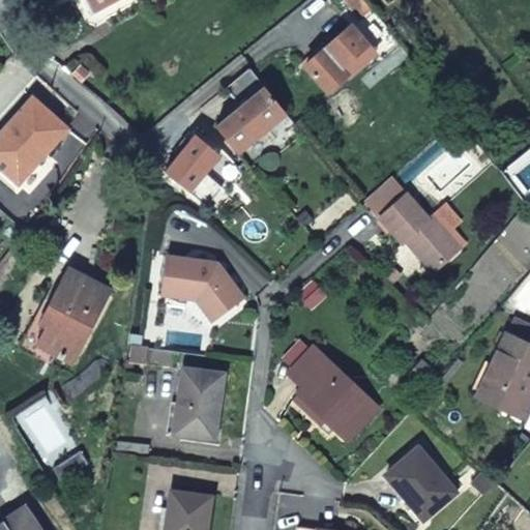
[(83,0),(90,13),(110,0),(83,0)]
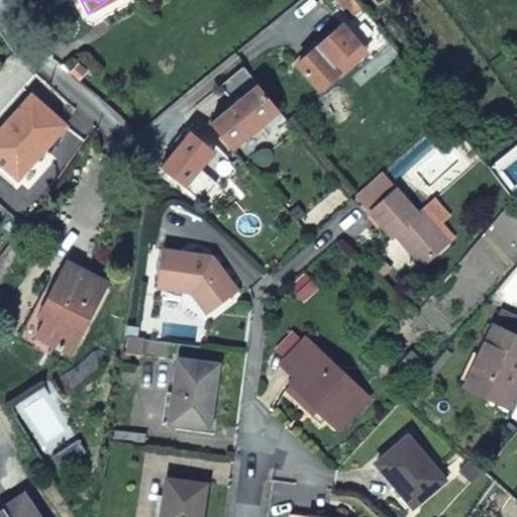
[(365,49),(340,22),(296,62),(306,74),(317,85),(334,71),(336,73),(365,49)]
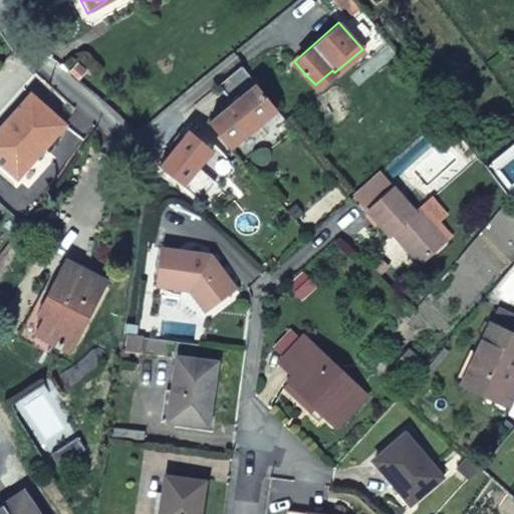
[(229,149),(276,109),(239,64),(217,86),(231,104),(207,124),(229,149)]
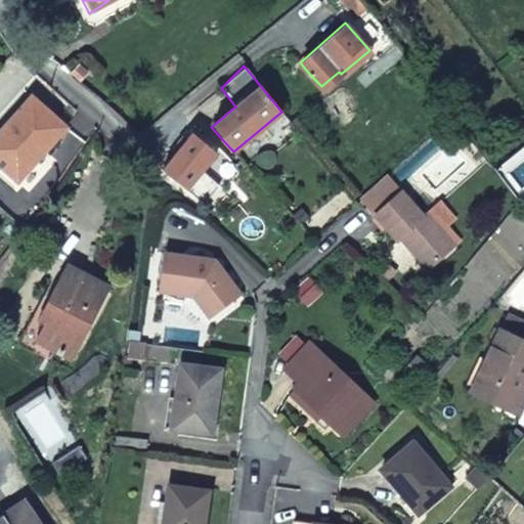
[(176,153),(162,171),(186,190),(203,205),(218,186),(201,172),(216,155),(191,134),(176,153)]
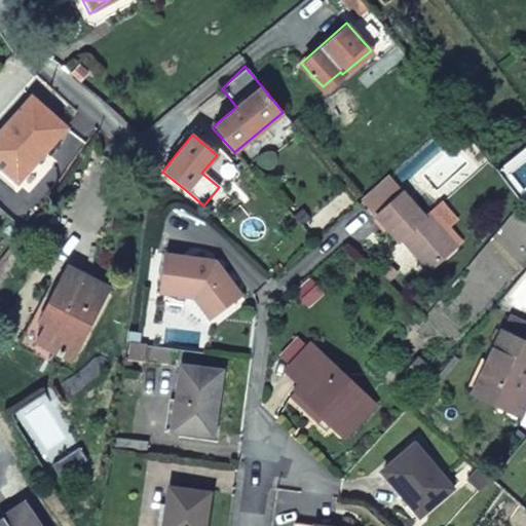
[(424,214),(402,189),(387,174),(360,199),(398,240),(401,238),(404,235),(410,240),(406,245),(428,267),(455,242),(426,212),(424,214)]
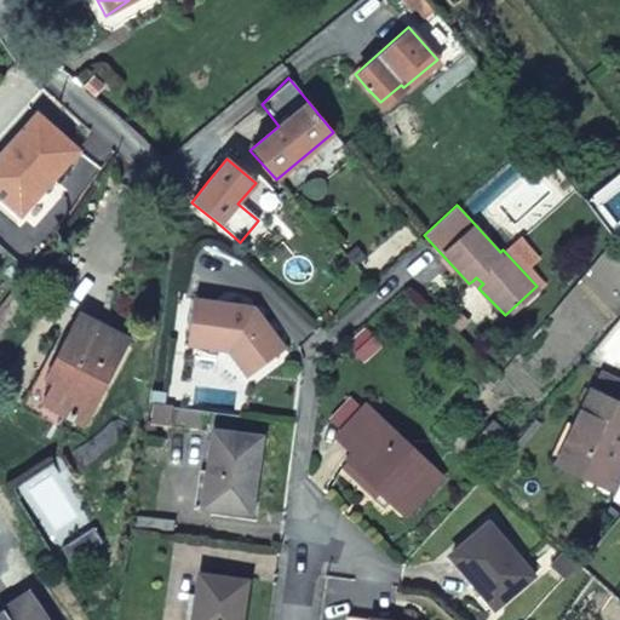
[(472,281),(478,288),(483,283),(476,277),(472,281)]
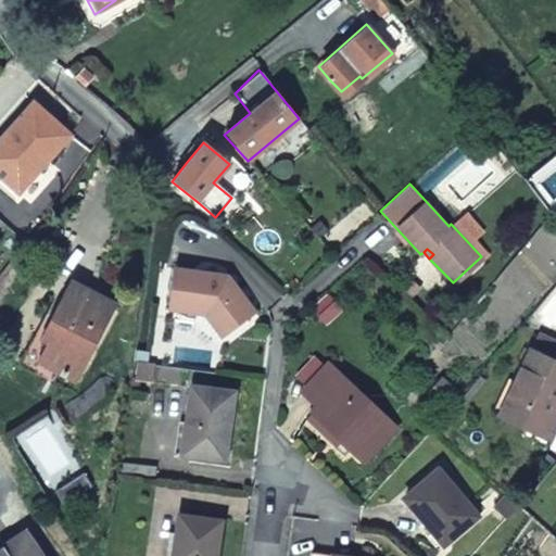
[(171,269),(165,311),(202,315),(220,339),(254,313),(226,276),(171,269)]
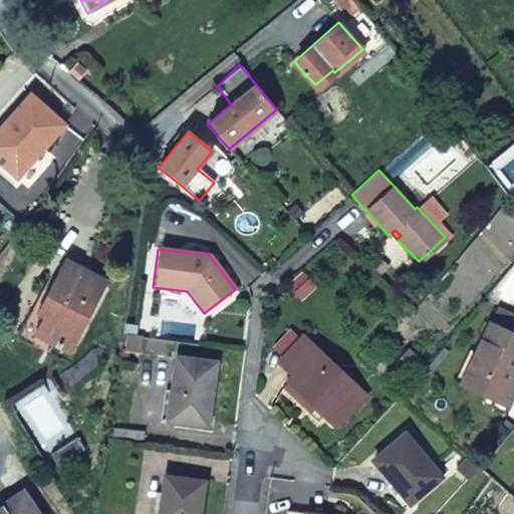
[(45,292),(26,330),(50,343),(69,353),(107,279),(64,255),(45,292)]
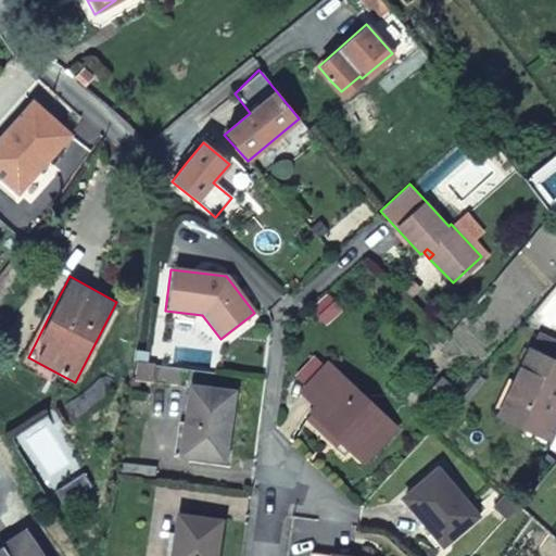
[(529,350),(550,358),(555,343),(535,336),(529,350)]
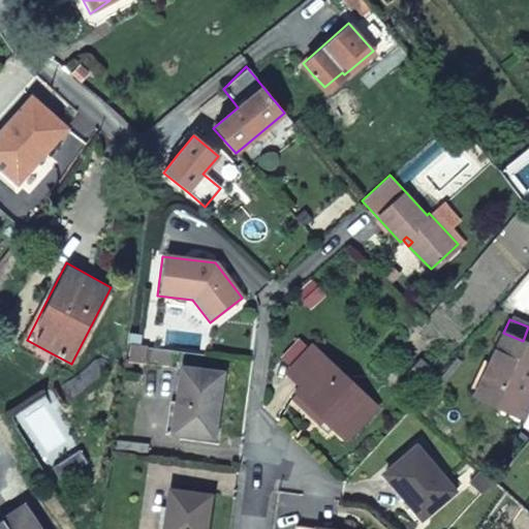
[(528,343),(523,341),(503,333),(476,396),(514,411),(527,380),(528,380),(528,343)]
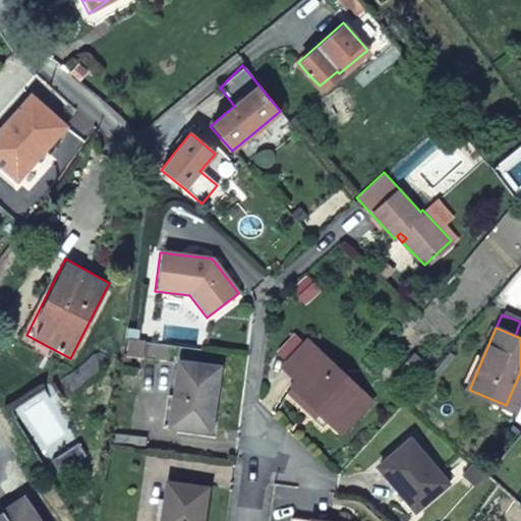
[(19,348),(44,361),(51,348),(26,335),(19,348)]
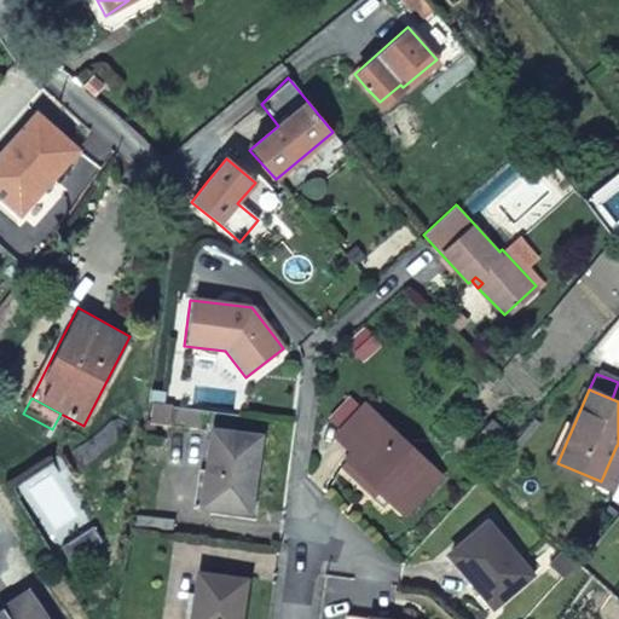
[(440,473),(365,403),(336,432),(353,447),(346,453),(405,510),(440,473)]
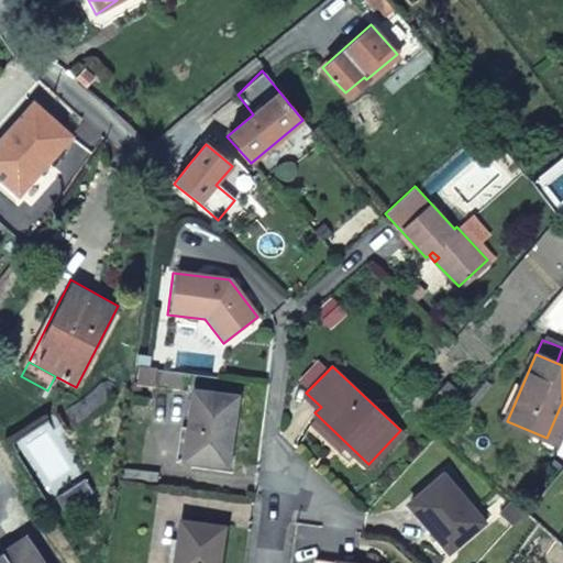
[(153,371),(138,370),(135,385),(152,386),(153,371)]
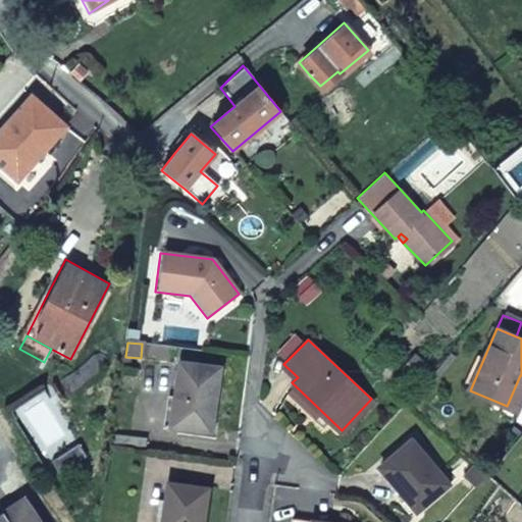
[(213,432),(218,386),(220,371),(180,366),(178,381),(173,428),(213,432)]
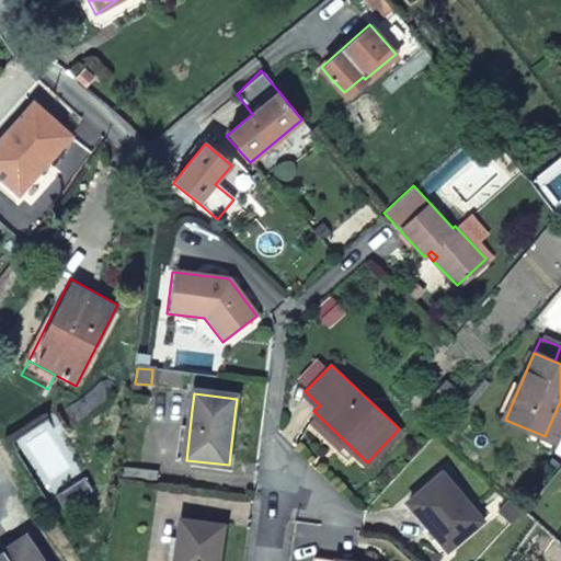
[(557,441),(560,428),(560,403),(559,403),(545,436),(557,441)]
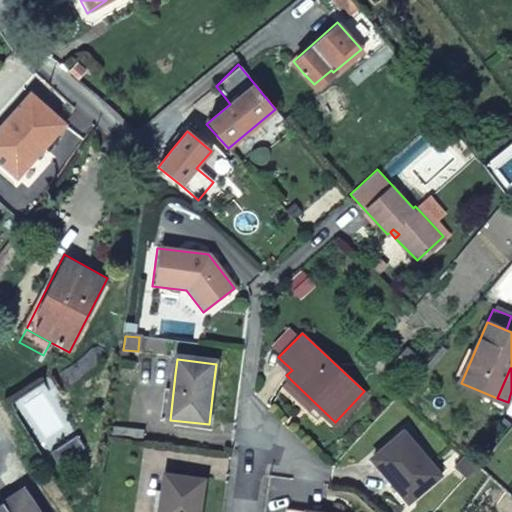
[(378,456),(413,501),(445,475),(410,431),(378,456)]
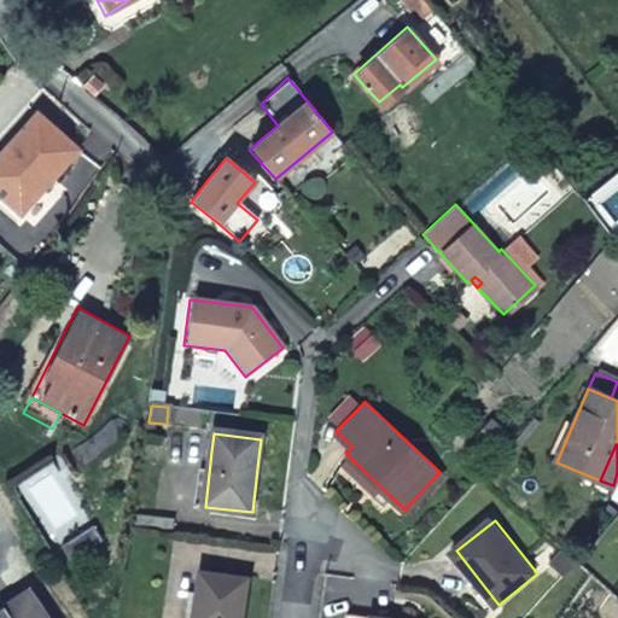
[(557,564),(570,576),(581,564),(567,553),(557,564)]
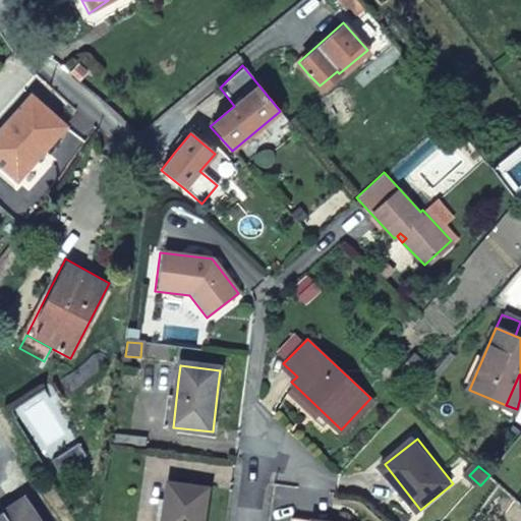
[(203,520),(208,490),(168,485),(163,520),(203,520)]
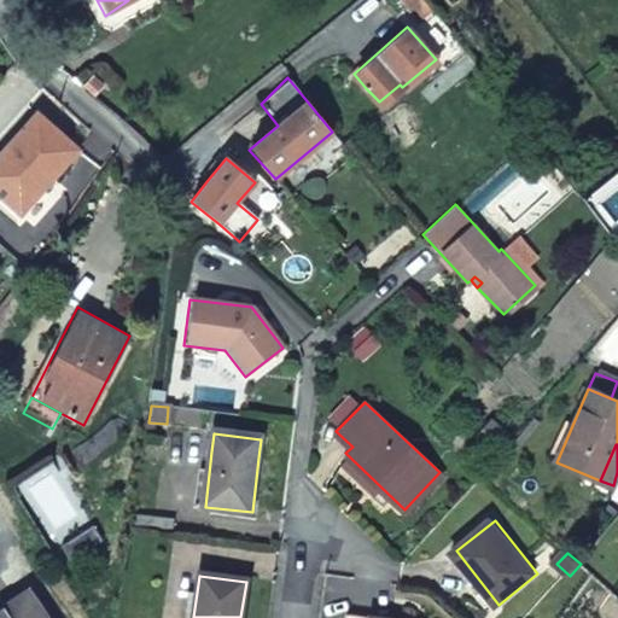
[(0,612),(0,617),(53,617),(33,589),(0,612)]
